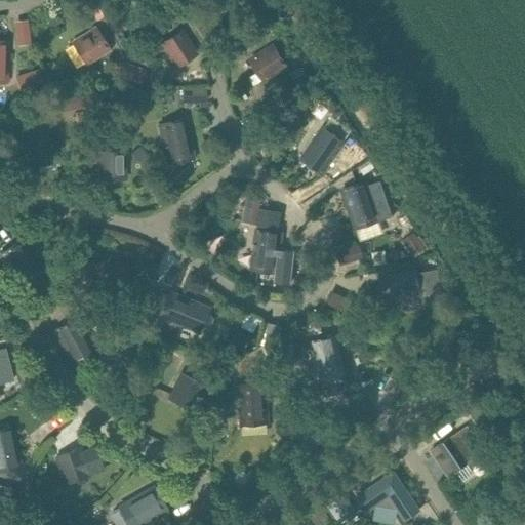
[(14,23),(17,45),(30,44),(28,22),(14,23)]
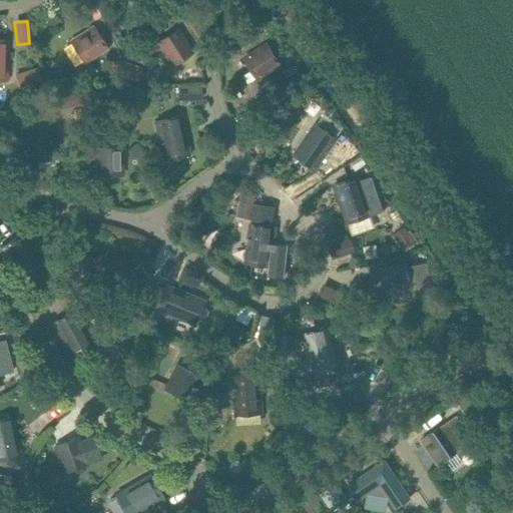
[(129,31),(137,43),(150,35),(142,23),(129,31)]
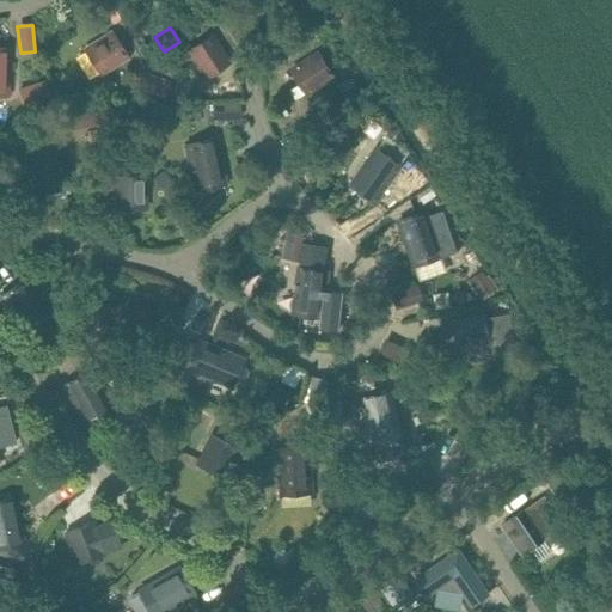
[(111,32),(89,47),(104,72),(127,57),(111,32)]
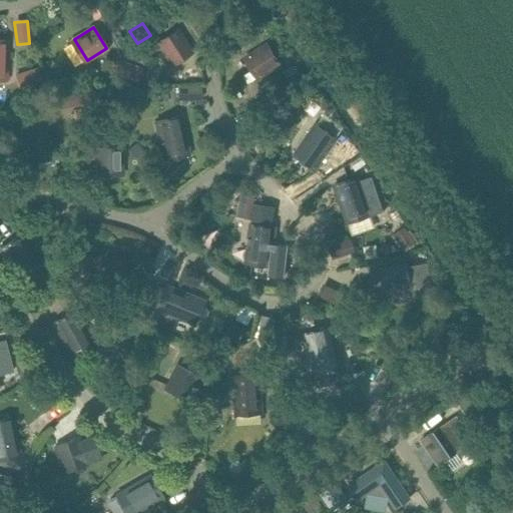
[(178,30),(157,43),(169,62),(190,48),(178,30)]
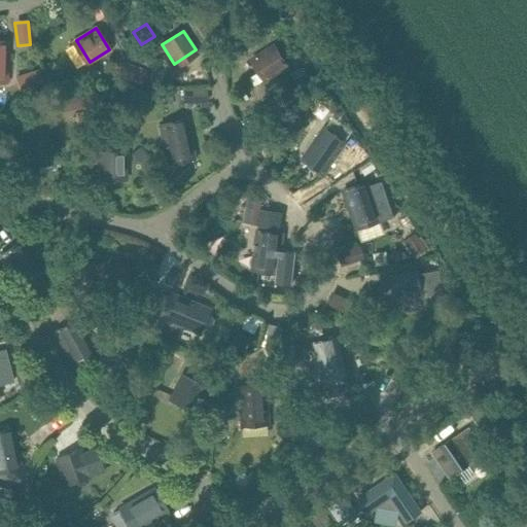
[(274,45),(251,60),(259,72),(264,80),(265,81),(287,67),(274,45)]
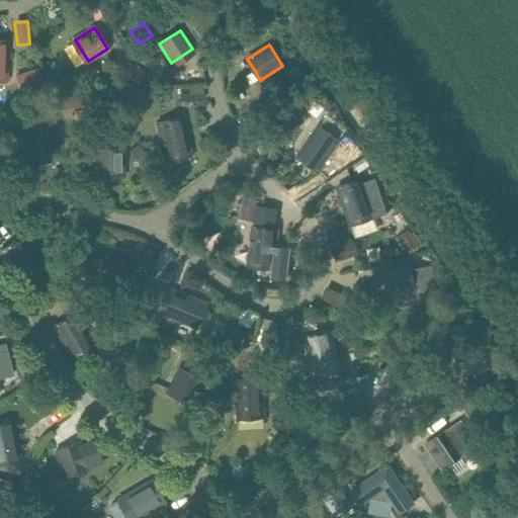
[(120,75),(142,80),(146,66),(123,60),(120,75)]
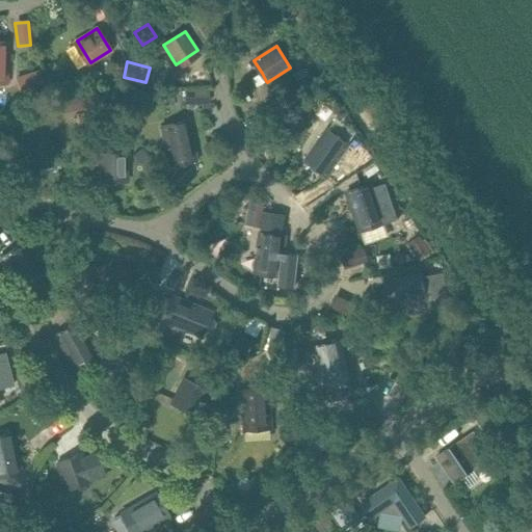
[(43,85),(38,70),(17,77),(21,91),(43,85)]
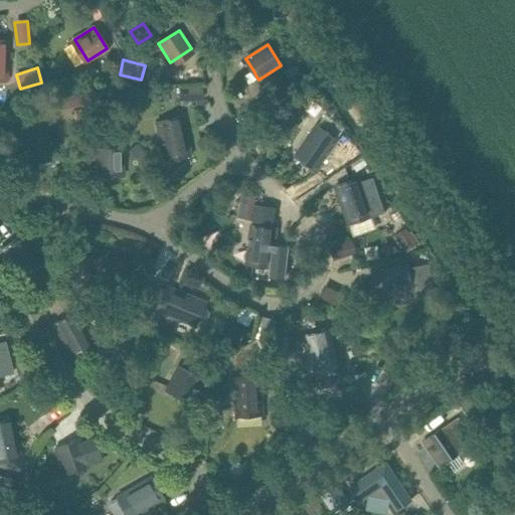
[(92,104),(89,89),(42,99),(45,114),(92,104)]
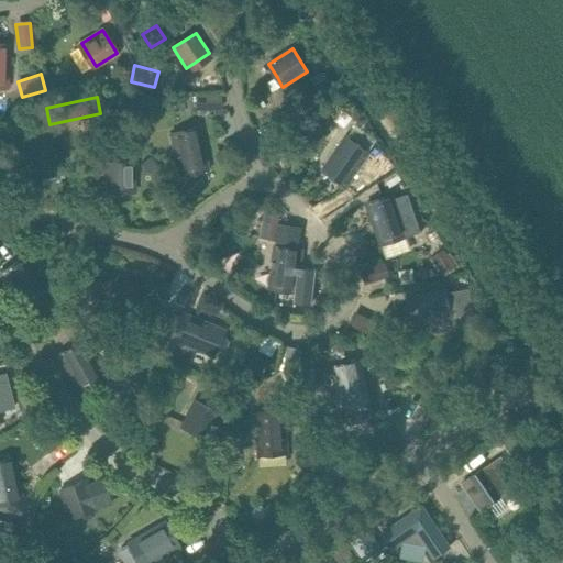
[(103,107),(99,123),(114,128),(119,111),(103,107)]
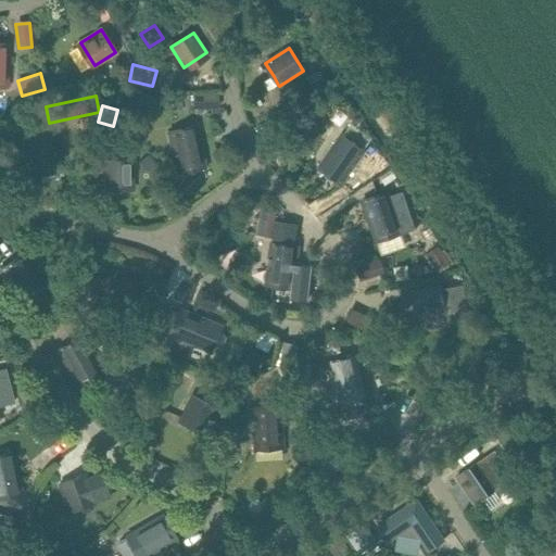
[(304,152),(323,137),(310,121),(291,137),(304,152)]
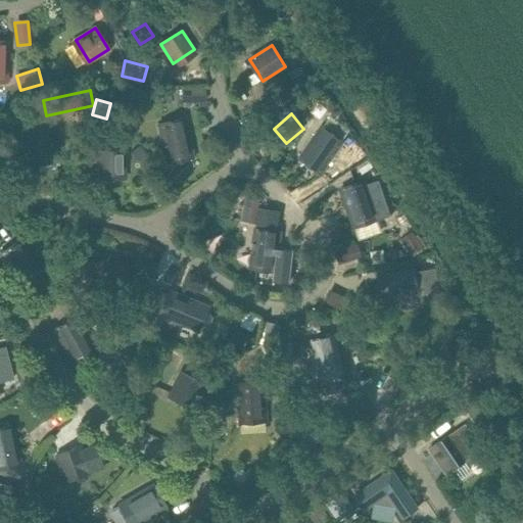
[(184,120),(159,125),(167,158),(191,153),(184,120)]
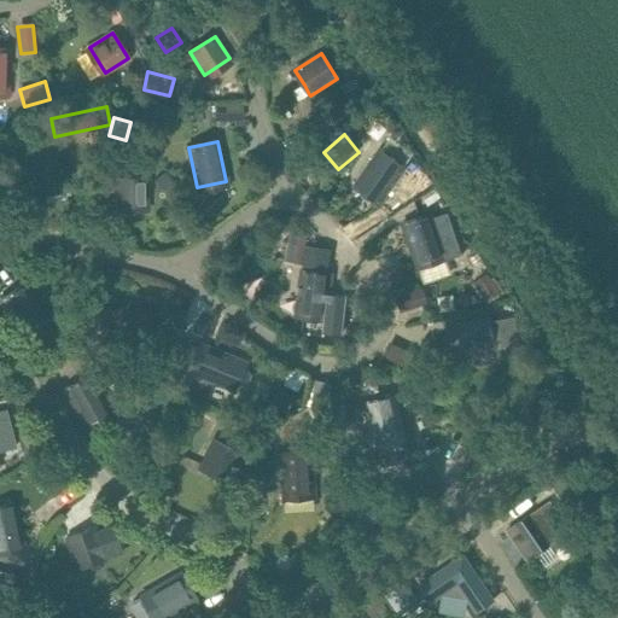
[(40,191),(68,182),(56,143),(28,152),(40,191)]
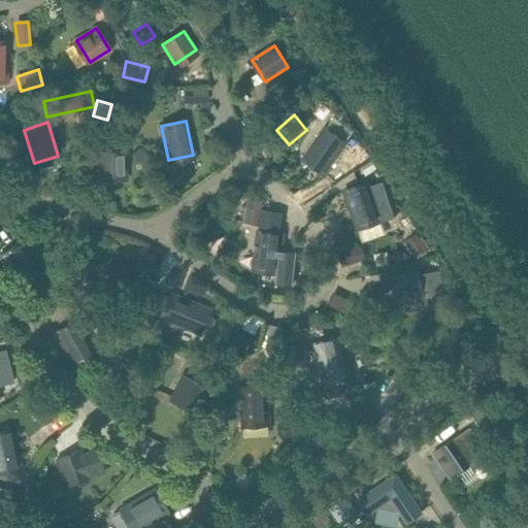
[(312,145),(303,160),(324,174),(333,160),(347,141),(326,127),(312,145)]
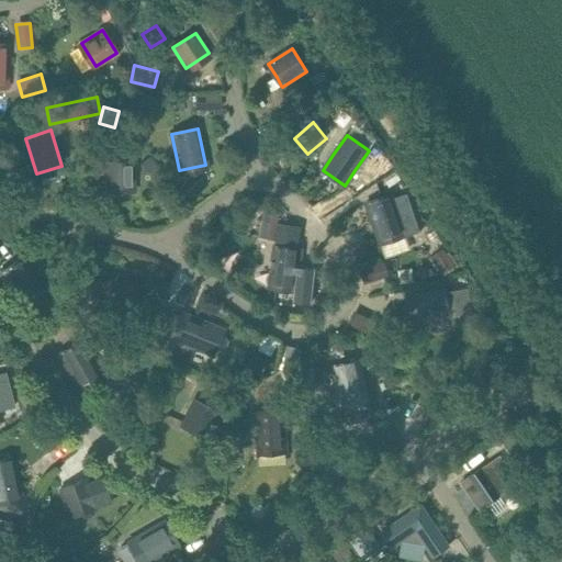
[(104,163),(92,163),(92,182),(104,182),(105,204),(134,204),(134,152),(104,152),(104,163)]
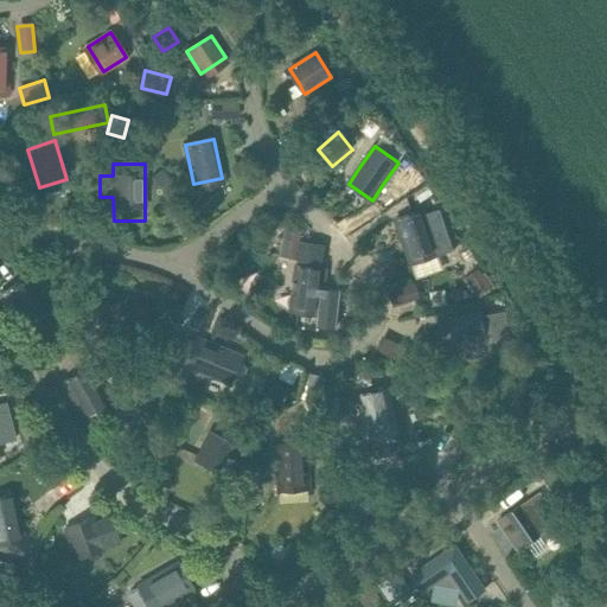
[(410,174),(401,181),(411,196),(421,189),(410,174)]
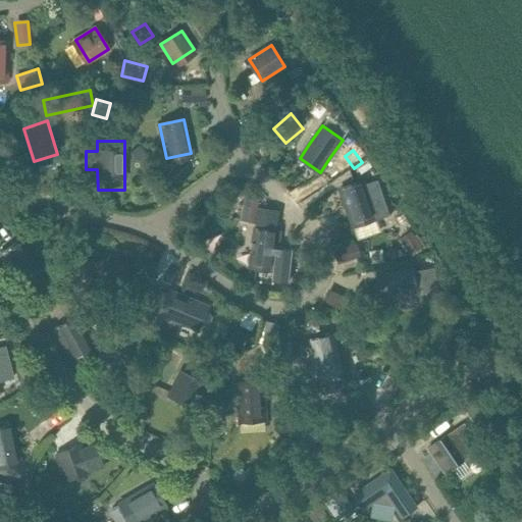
[(375,215),(364,181),(341,190),(352,222),(375,215)]
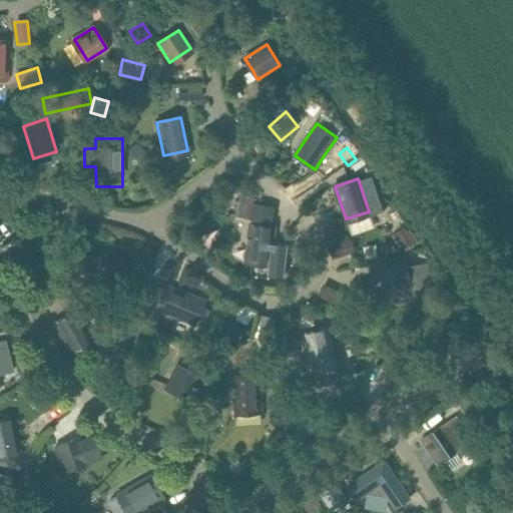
[(236,217),(250,219),(255,193),(241,191),(236,217)]
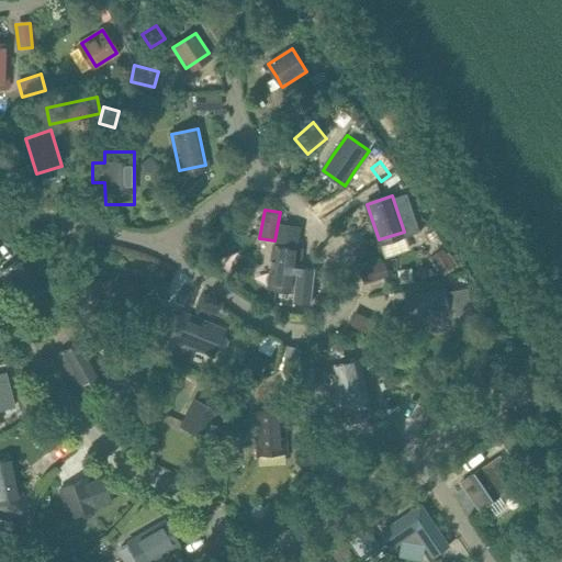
[(314,267),(299,265),(301,247),(274,244),(270,283),(296,287),(295,299),(311,301),(314,267)]
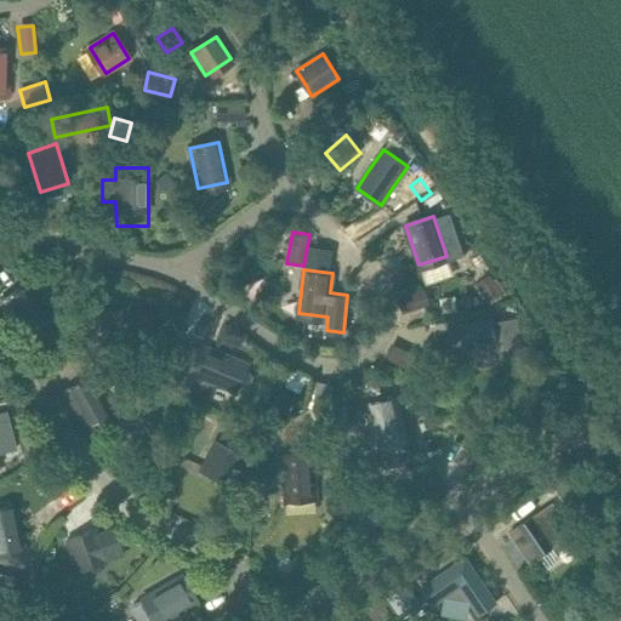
[(503,294),(491,274),(476,284),(488,303),(503,294)]
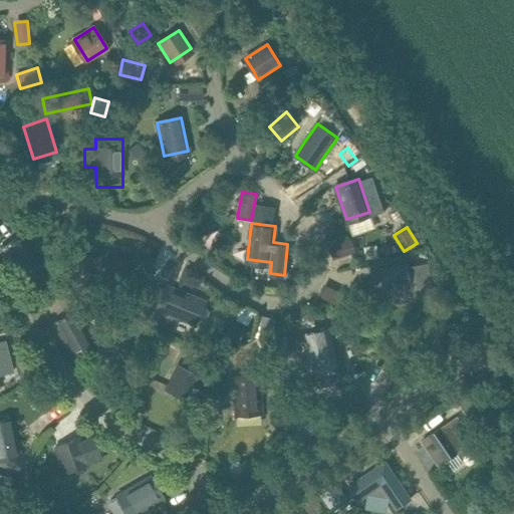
[(0,251),(19,280),(39,266),(19,237),(0,249),(0,251)]
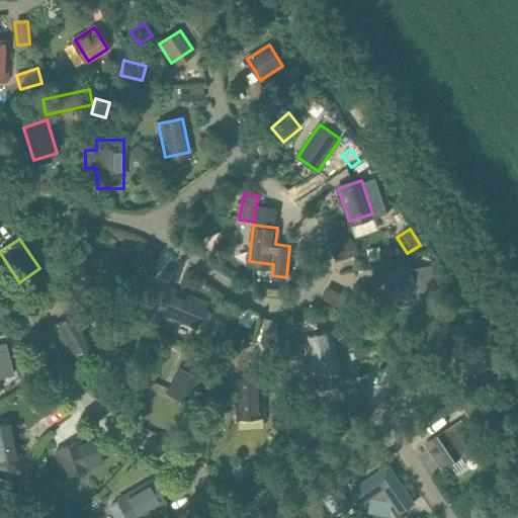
[(85,252),(82,276),(116,280),(123,281),(126,257),(119,256),(85,252)]
